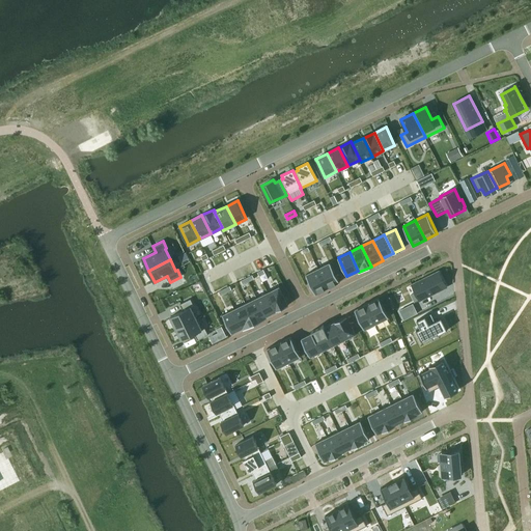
[(331,262),(318,269),(328,287),(340,281),(331,262)]
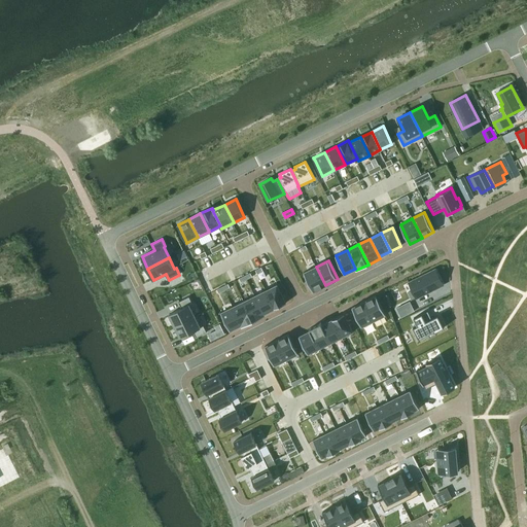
[(316,267),(304,272),(313,291),(325,285),(316,267)]
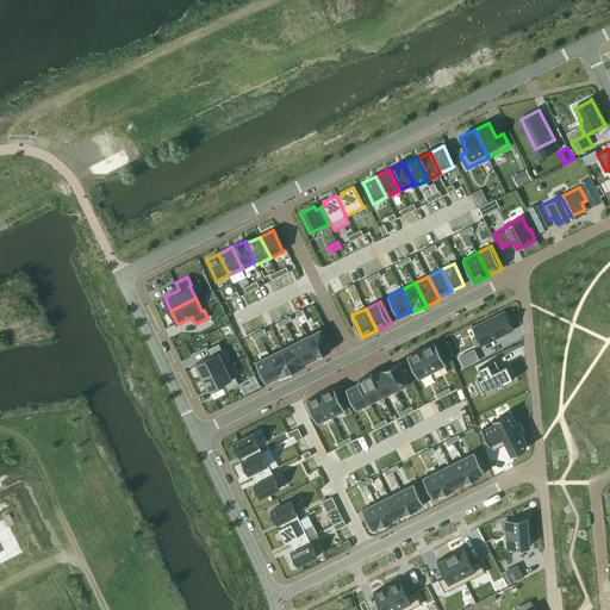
[(499,315),(473,327),(483,344),(508,332),(499,315)]
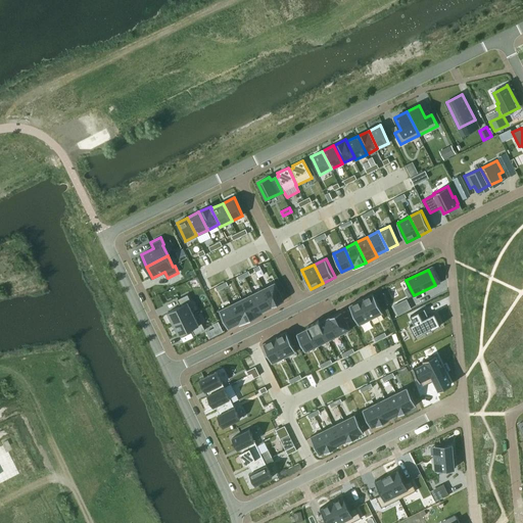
[(275,282),(265,287),(273,305),(284,300),(275,282)]
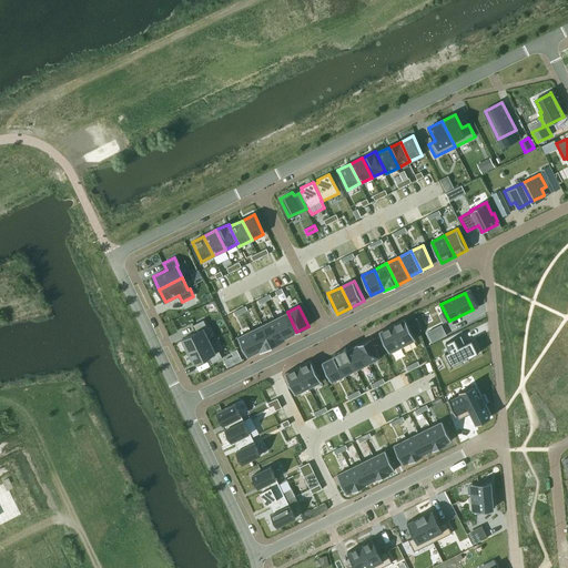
[(287,312),(275,318),(285,337),(296,332),(287,312)]
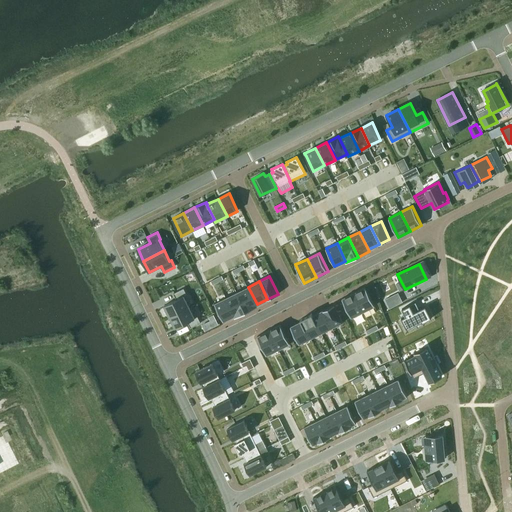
[(248,287),(237,292),(246,312),(258,306),(257,304),(248,287)]
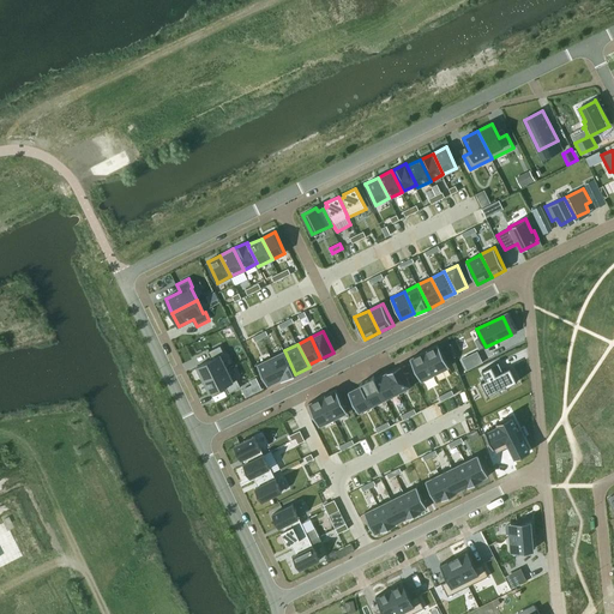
[(439,344),(425,350),(435,373),(450,366),(439,344)]
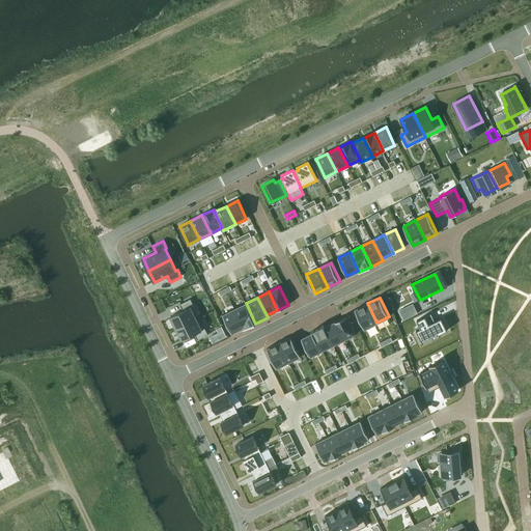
[(184,310),(170,316),(176,329),(196,318),(191,307),(194,306),(191,299),(180,304),(184,310)]
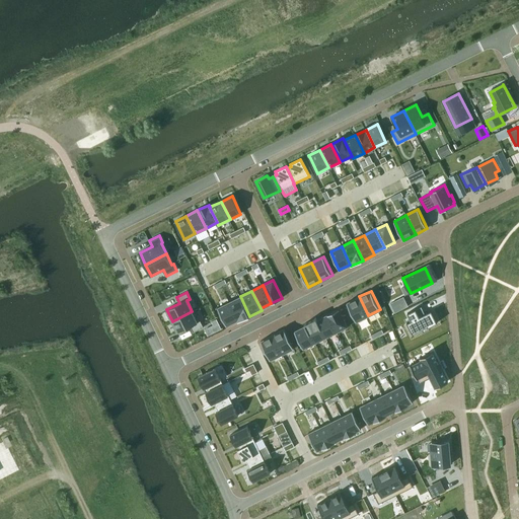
[(240,296),(229,302),(237,320),(238,321),(249,316),(240,296)]
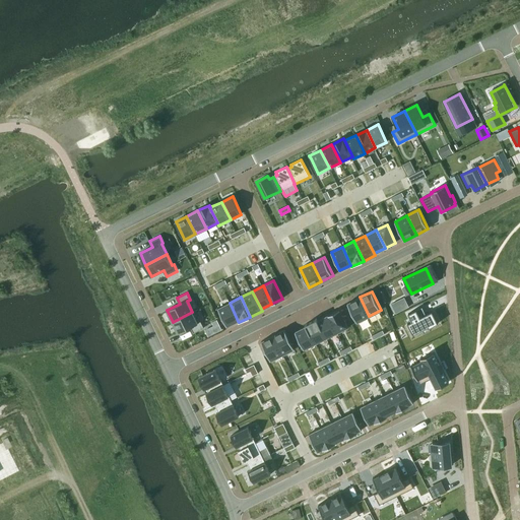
[(348,303),(347,303),(356,322),(369,316),(360,297),(348,303)]
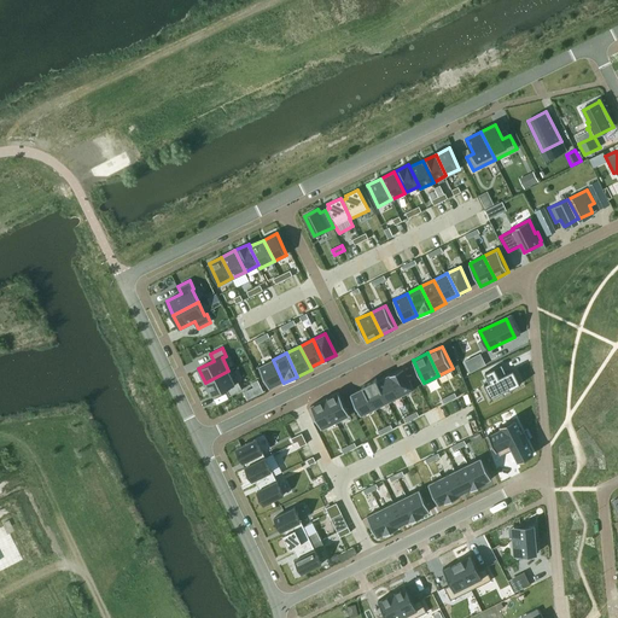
[(481,353),(465,361),(471,373),(487,365),(481,353)]
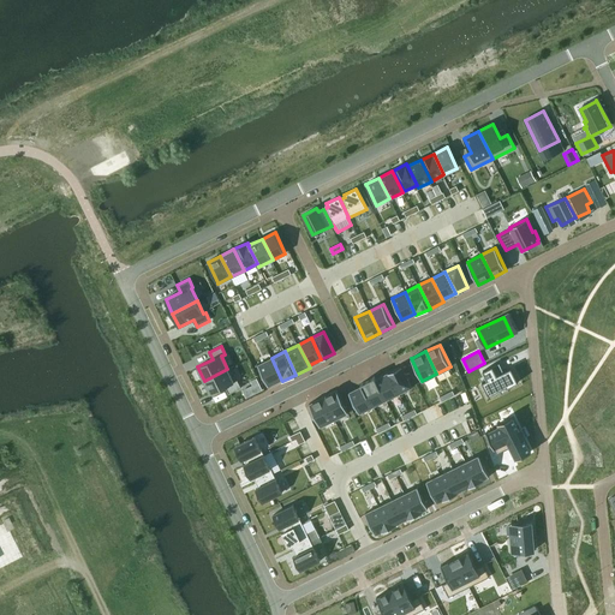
[(272,358),(258,364),(269,386),(281,380),(272,358)]
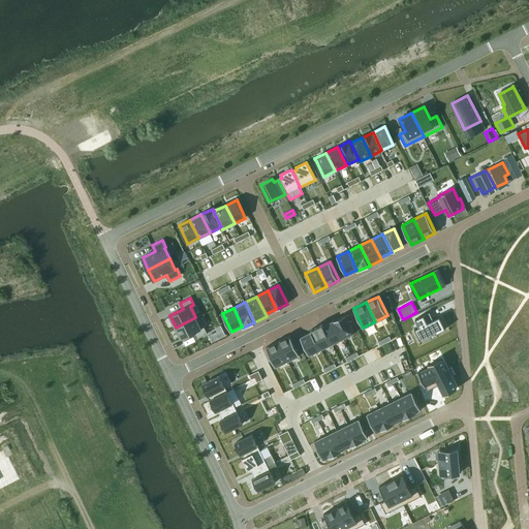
[(419,327),(414,329),(421,340),(430,336),(431,340),(438,336),(437,333),(446,329),(440,316),(430,321),(427,313),(415,319),(419,327)]
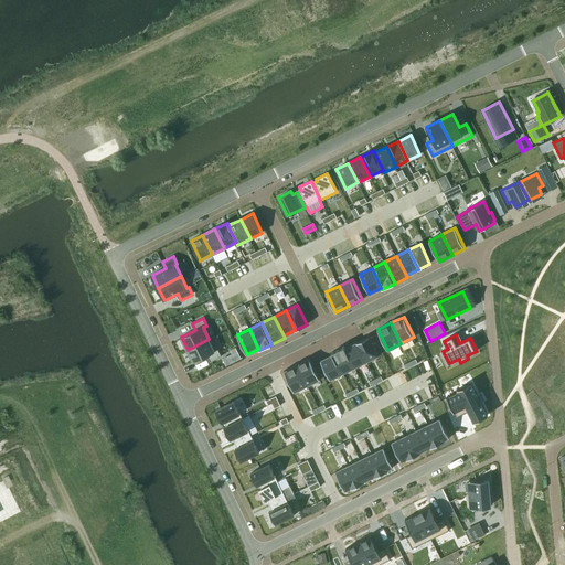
[(369,336),(358,342),(366,361),(379,355),(369,336)]
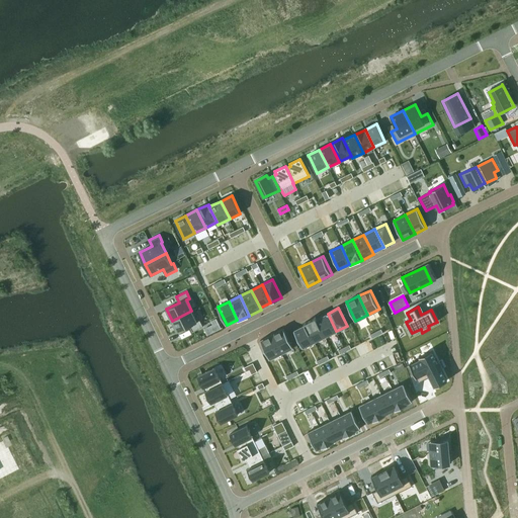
[(191,311),(172,321),(177,332),(190,326),(193,332),(203,327),(200,320),(197,321),(191,311)]
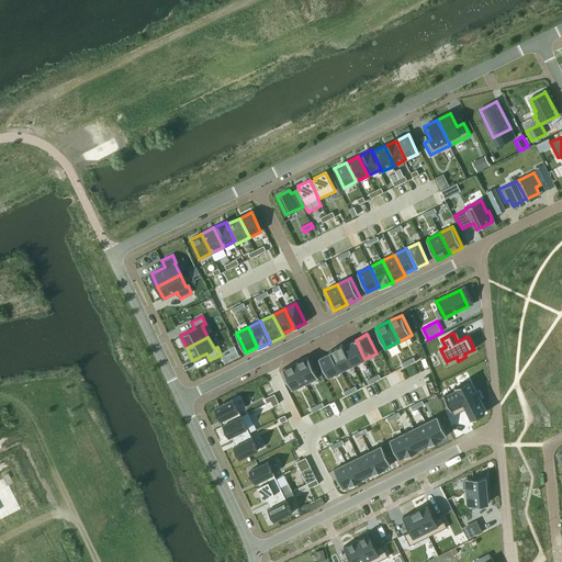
[(356,340),(344,346),(353,364),(364,359),(356,340)]
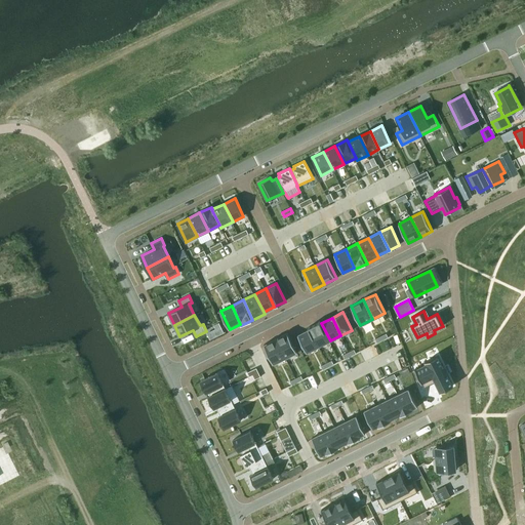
[(320,321),(308,327),(309,329),(318,347),(330,340),(321,323),(320,321)]
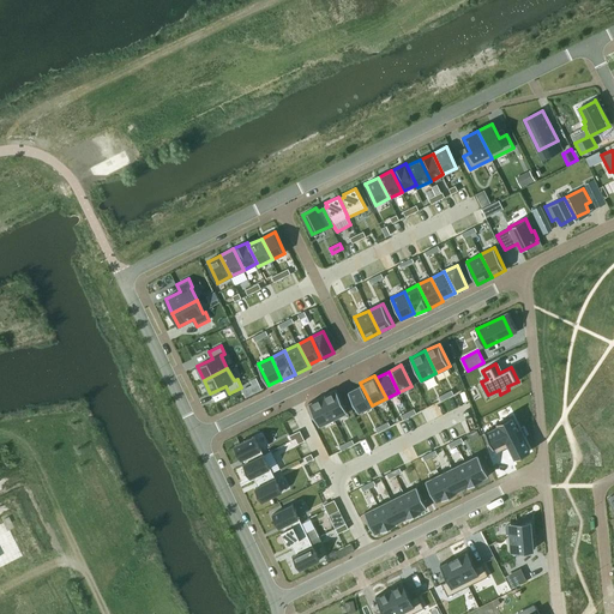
[(361,385),(349,391),(359,411),(372,405),(361,385)]
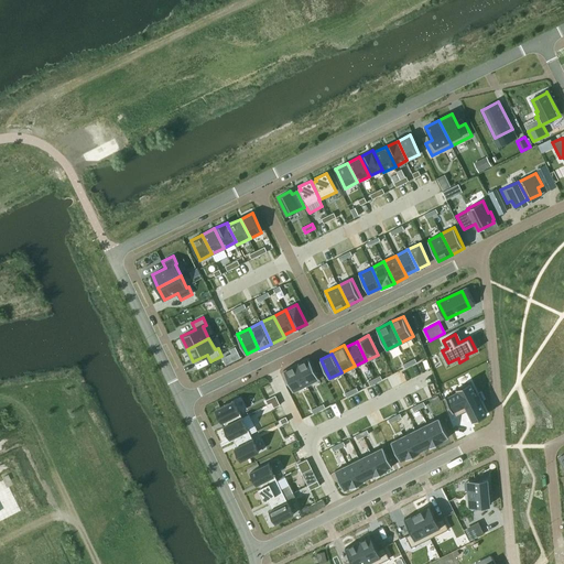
[(310,357),(296,364),(306,384),(320,378),(310,357)]
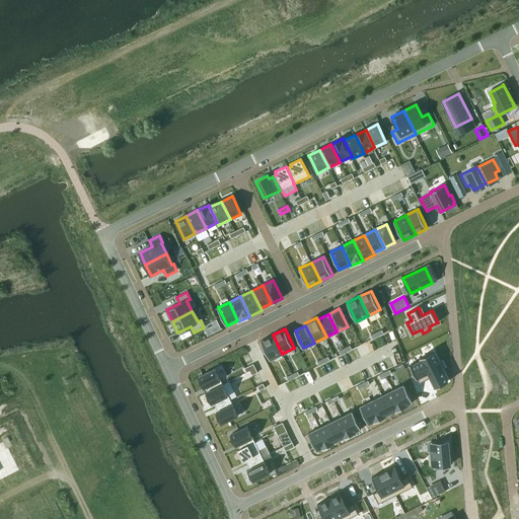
[(273,335),(261,341),(271,360),(282,354),(273,335)]
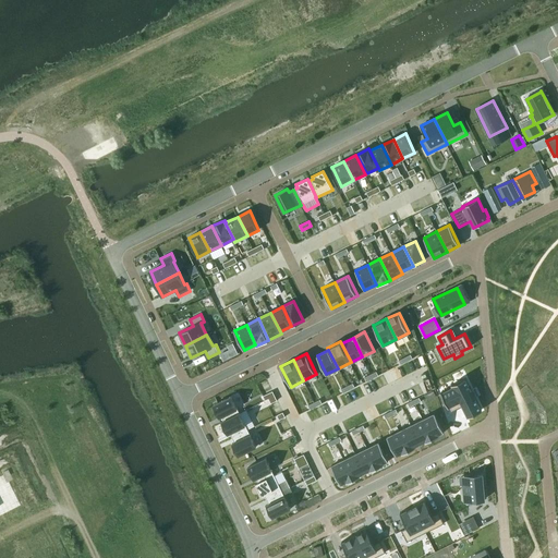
[(452,386),(441,392),(451,412),(459,409),(457,403),(460,401),(468,417),(482,410),(476,398),(473,399),(469,391),(472,389),(466,377),(457,381),(451,385),(452,386)]
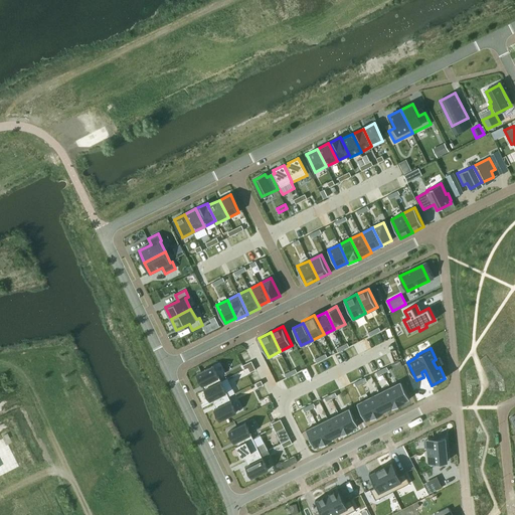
[(246,363),(243,365),(245,369),(248,368),(253,365),(251,361),(246,363)]
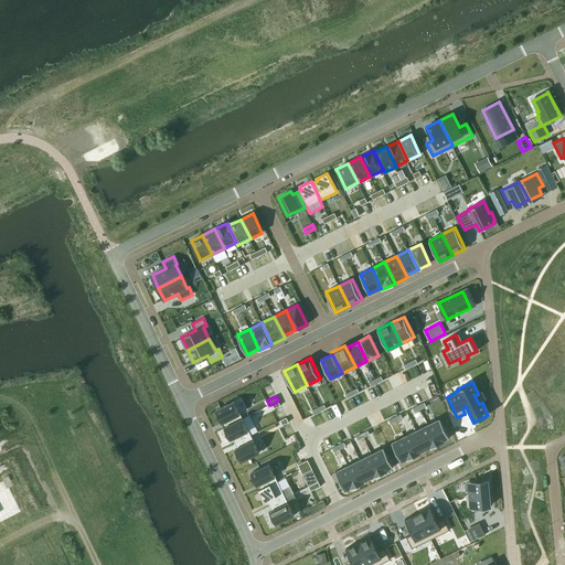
[(234,401),(215,409),(222,422),(224,420),(226,425),(242,417),(234,401)]
